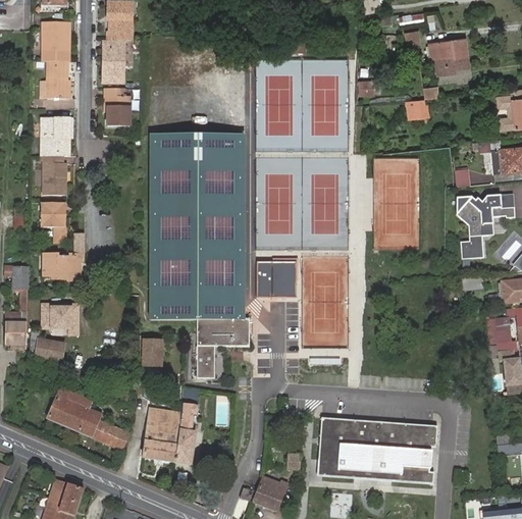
[(363,0),(365,12),(381,9),(379,0),(363,0)]
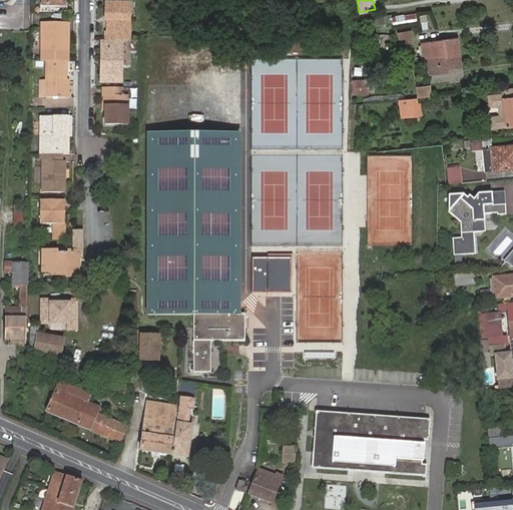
[(105,30),(105,39),(121,39),(128,39),(128,32),(131,32),(131,1),(106,1),(105,13),(109,13),(110,19),(107,19),(108,30),(105,30)]
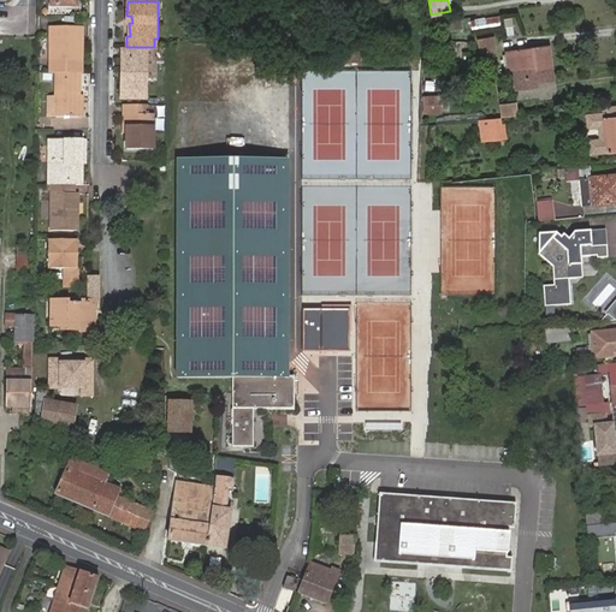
[(511,13),(504,15),(507,31),(514,30),(511,13)]
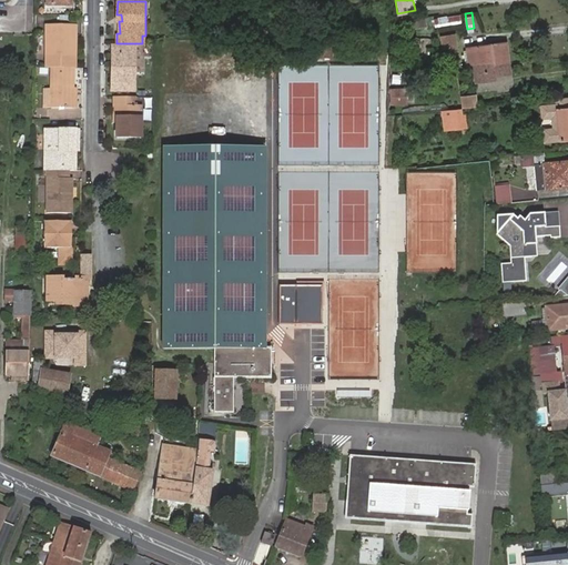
[(47,54),(46,66),(51,66),(73,66),(74,66),(75,36),(70,36),(70,23),(47,23),(47,54)]
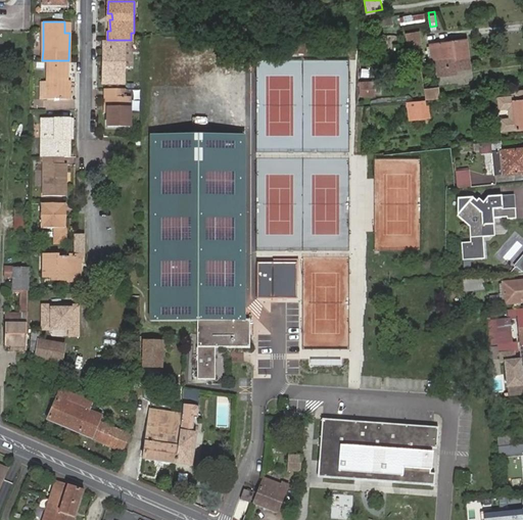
[(408,33),(409,44),(418,43),(422,43),(420,31),(408,33)]
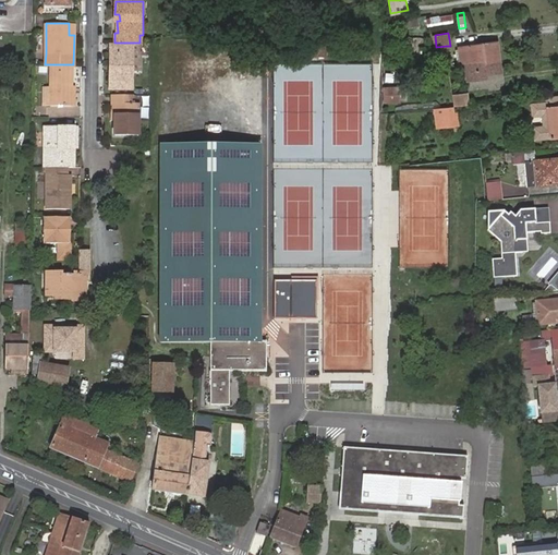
[(307,38),(307,52),(328,53),(328,38),(307,38)]
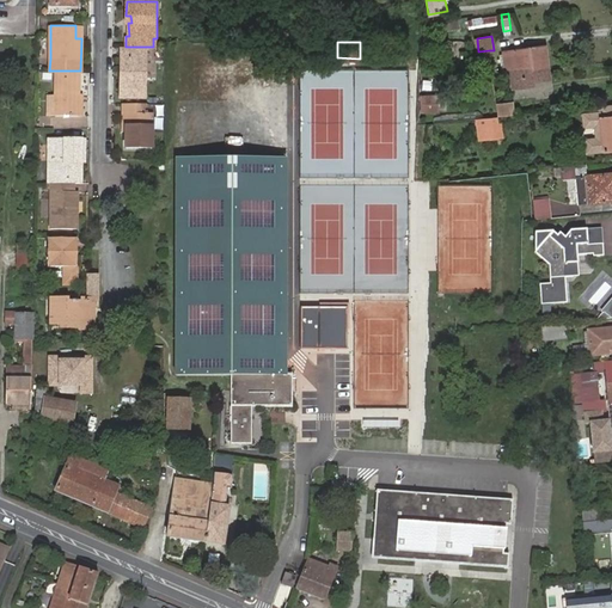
[(532,69),(550,67),(546,43),(506,49),(506,51),(500,51),(502,65),(508,67),(512,67),(532,65),(532,69)]
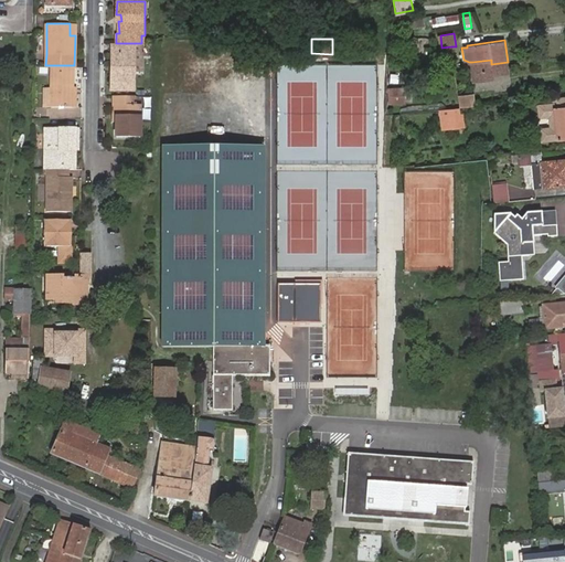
[(116,43),(112,43),(112,52),(114,52),(115,70),(112,70),(112,89),(134,89),(134,43),(116,43)]
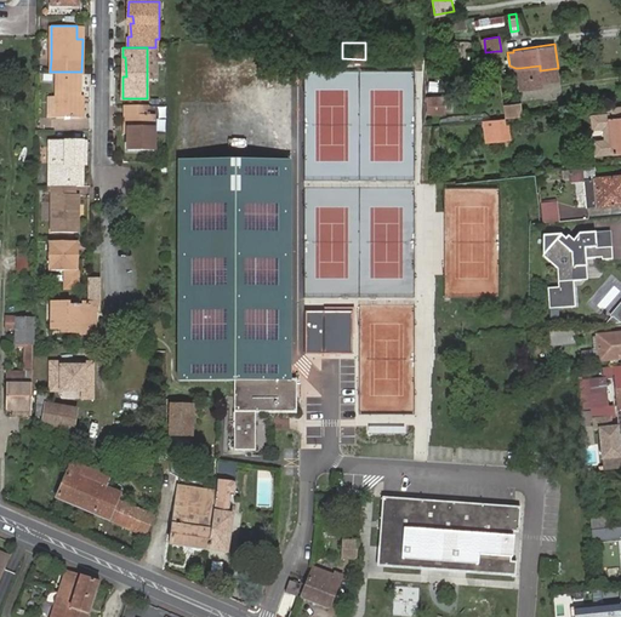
[(559,79),(558,68),(540,70),(540,66),(519,68),(520,89),(542,85),(541,81),(559,79)]
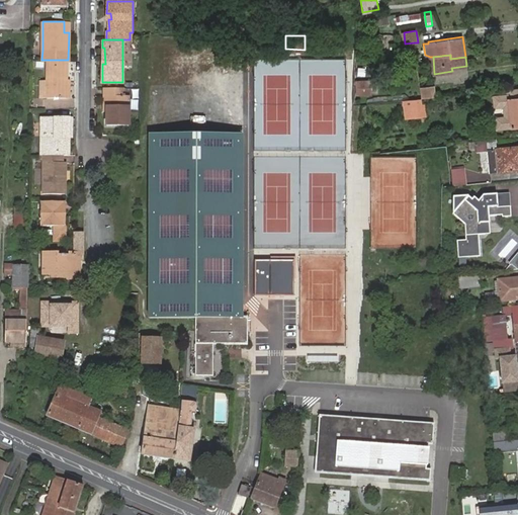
[(67,60),(47,60),(47,96),(67,96),(67,60)]
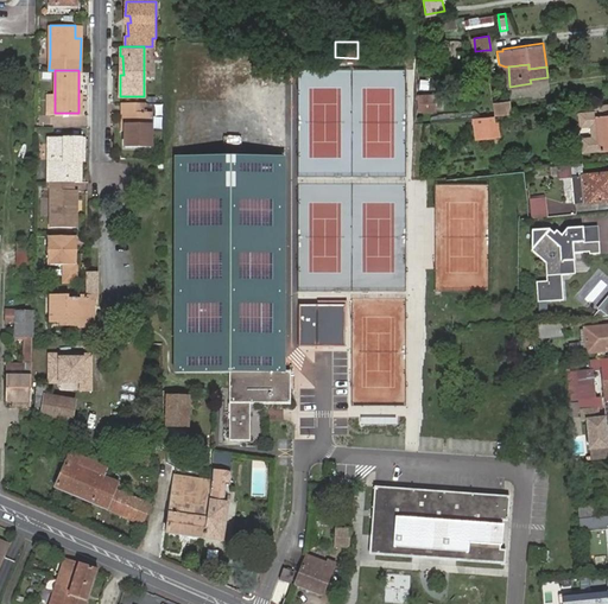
[(441,93),(425,93),(425,108),(441,107),(441,93)]
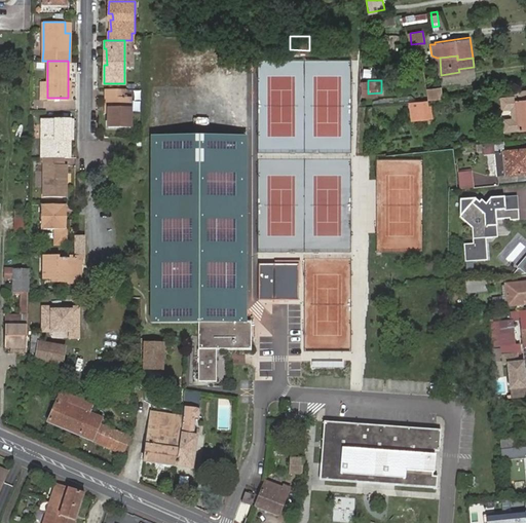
[(426,85),(427,97),(442,96),(441,84),(426,85)]
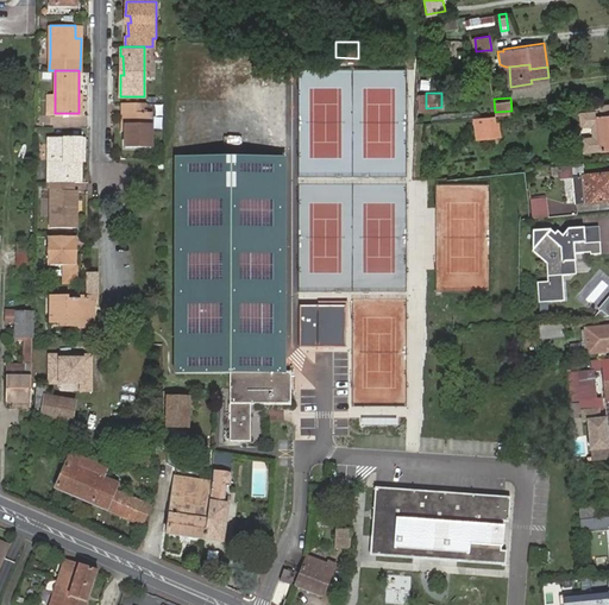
[(590,149),(601,147),(608,146),(608,101),(595,104),(596,111),(579,112),(581,124),(591,123),(592,137),(589,137),(582,137),(583,149),(590,149)]
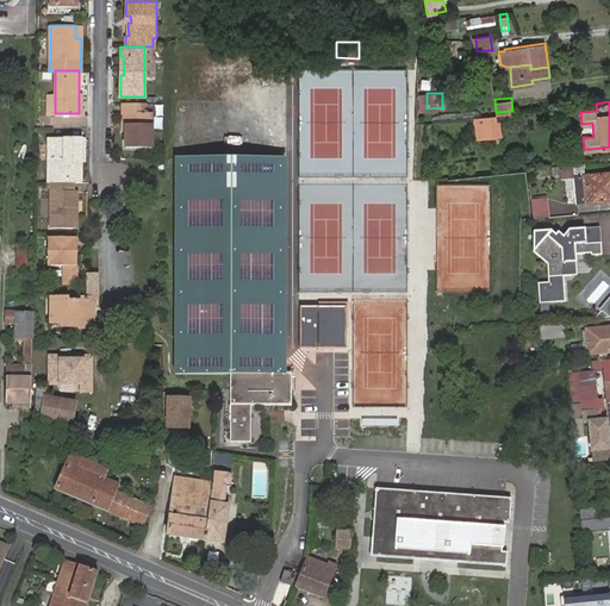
[(145,102),(123,102),(123,112),(126,112),(125,127),(125,147),(150,147),(151,112),(144,111),(145,102)]
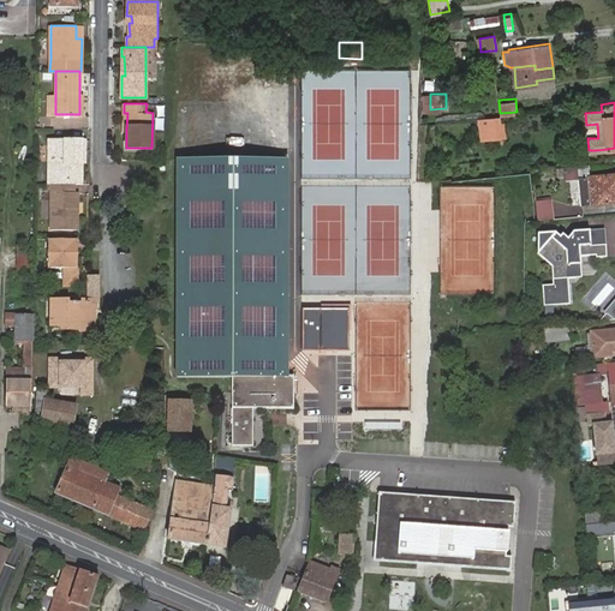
[(484,119),(485,138),(500,137),(497,124),(495,124),(495,119),(484,119)]
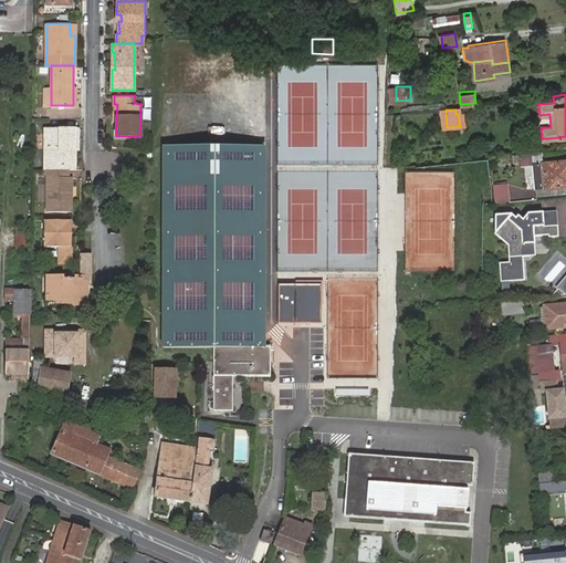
[(45,129),(44,169),(48,169),(66,170),(74,170),(74,129),(45,129)]
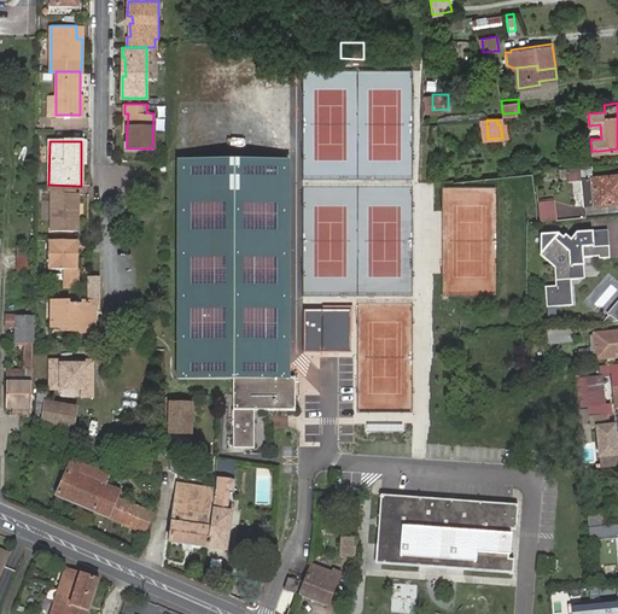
[(232,378),(232,156),(176,156),(176,378),(232,378)]
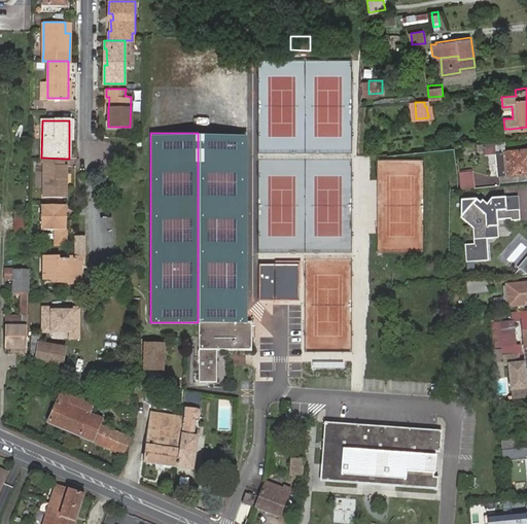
[(246,133),(198,133),(198,322),(198,383),(218,383),(218,351),(252,351),(252,323),(246,323),(246,133)]
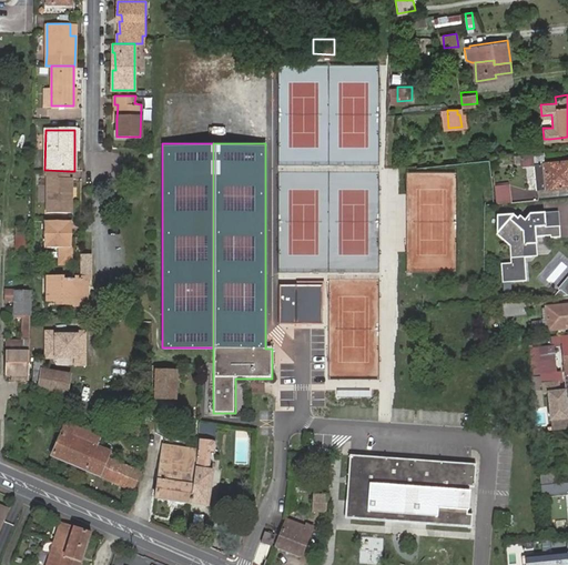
[(534,162),(537,189),(547,188),(547,189),(567,187),(567,160),(546,163),(545,151),(534,152),(534,162)]
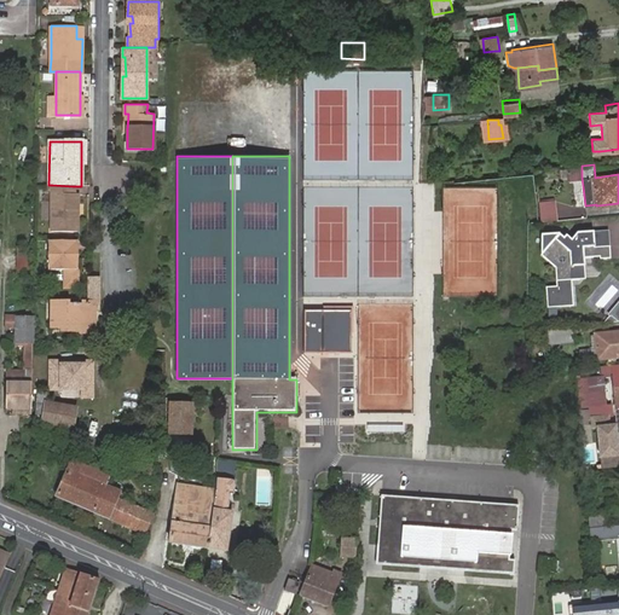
[(567,175),(567,178),(582,177),(582,166),(566,167),(567,175)]
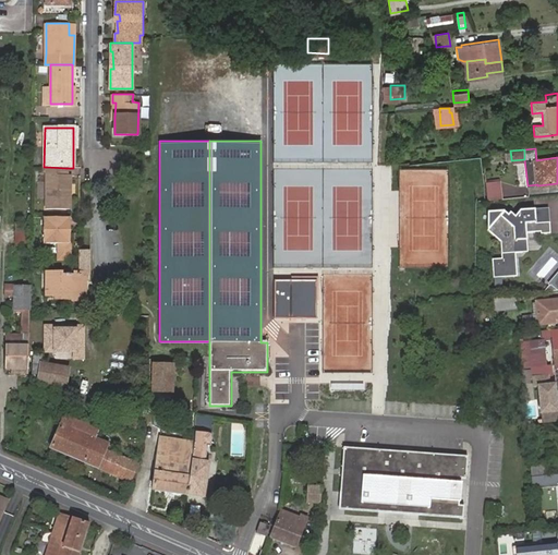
[(408,159),(408,179),(451,179),(451,159),(408,159)]
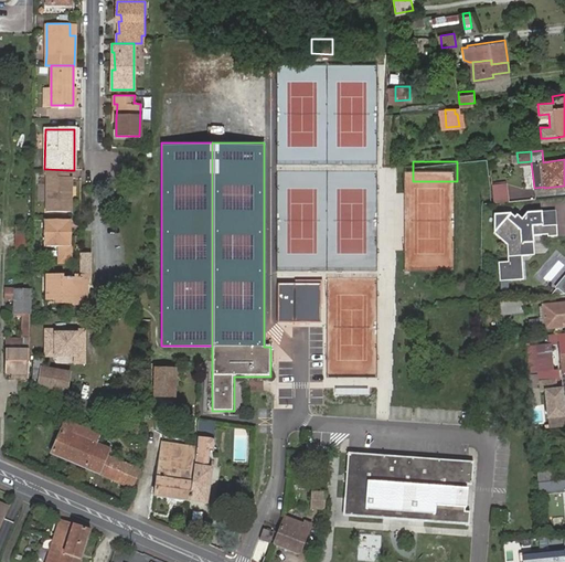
[(66,170),(48,169),(46,211),(71,211),(71,177),(65,177),(66,170)]
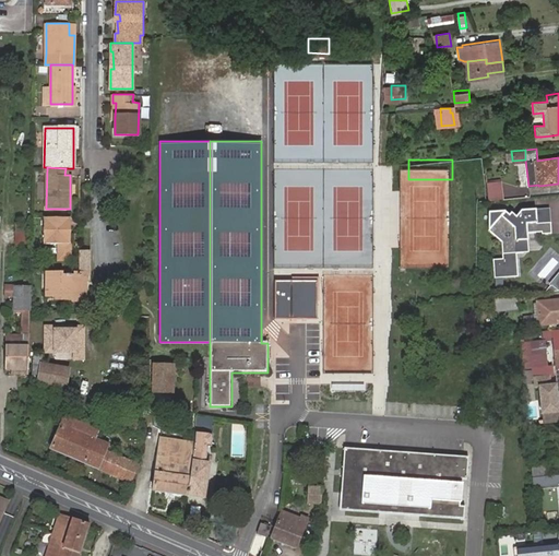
[(487,181),(489,199),(502,198),(500,180),(487,181)]
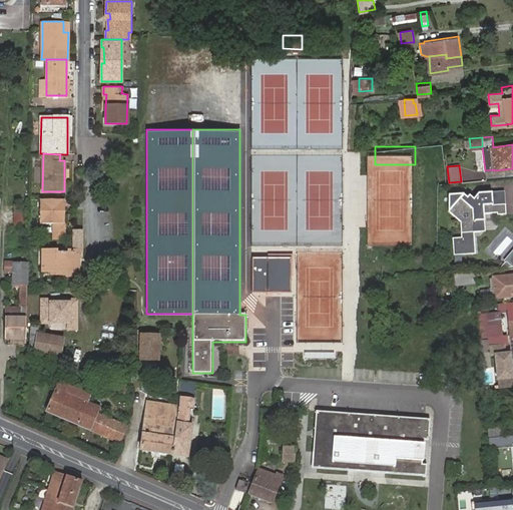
[(481,231),(486,225),(485,212),(498,212),(499,214),(508,213),(508,203),(496,204),(495,190),(482,191),(477,198),(470,193),(467,196),(462,192),(448,193),(449,211),(461,221),(461,236),(452,237),(453,255),(475,253),(475,231),(481,231)]
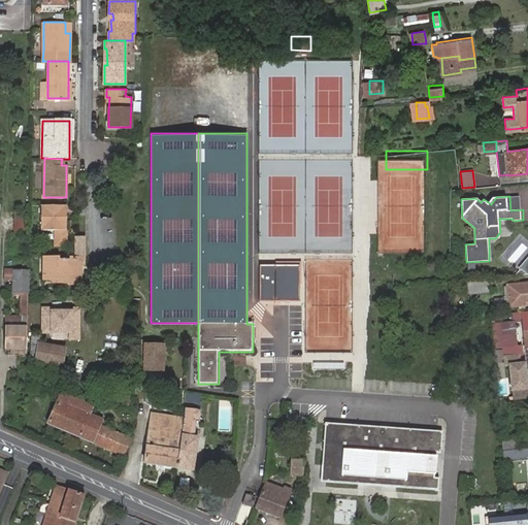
[(510,210),(523,209),(522,196),(509,196),(510,210)]
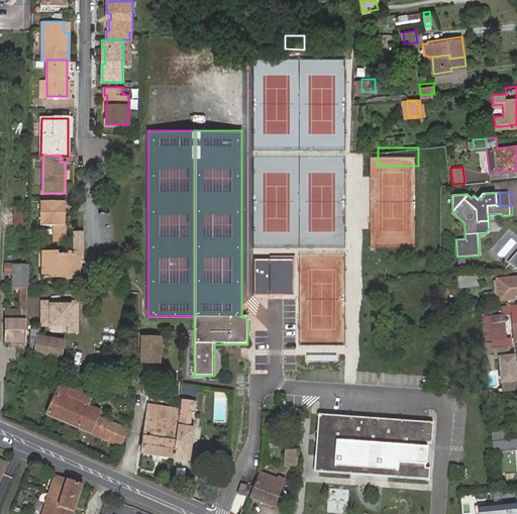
[(28,202),(14,202),(14,223),(28,223),(28,202)]
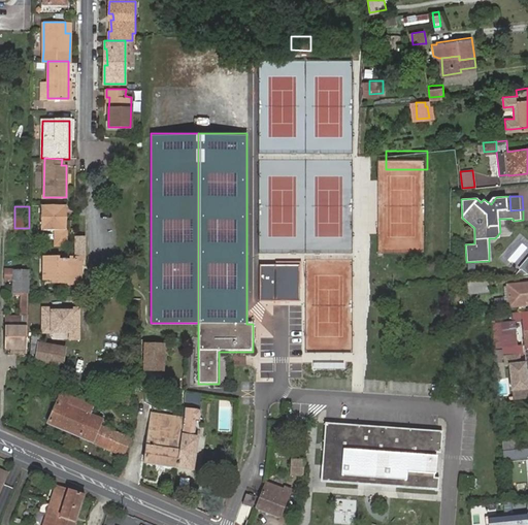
[(64,206),(42,206),(41,231),(56,231),(55,245),(66,247),(66,221),(64,222),(64,206)]
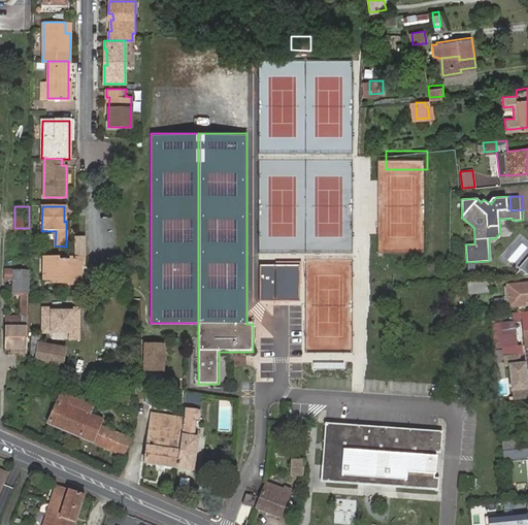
[(515,262),(526,243),(520,239),(508,258),(515,262)]
